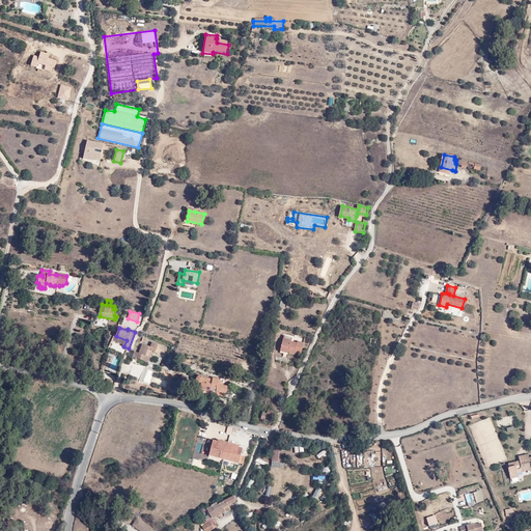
[(286,339),(283,350),(291,352),(291,353),(297,355),(297,354),(303,355),(306,343),(300,341),(300,343),(286,339)]
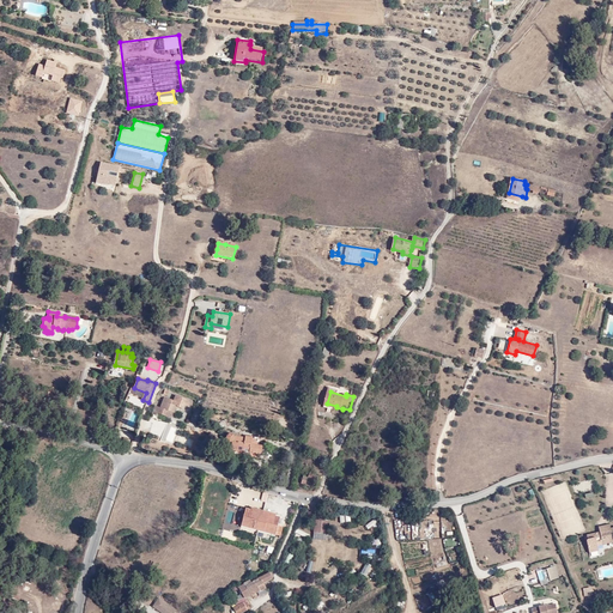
[(174,414),(177,407),(183,410),(184,406),(190,408),(193,402),(176,395),(173,401),(165,398),(161,407),(155,406),(151,413),(157,416),(157,413),(171,419),(173,414),(174,414)]
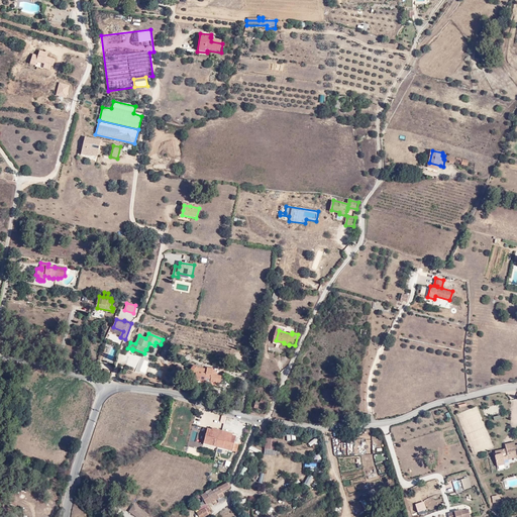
[(203,370),(198,369),(198,368),(197,368),(195,367),(194,368),(193,368),(193,372),(195,373),(196,373),(196,380),(205,381),(206,379),(211,380),(211,382),(220,383),(221,377),(217,376),(217,374),(216,372),(215,371),(213,370),(206,369),(206,370),(203,370)]
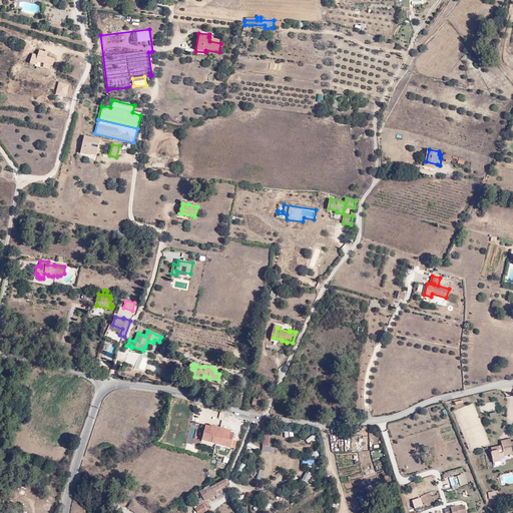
[(260,397),(259,400),(255,399),(253,405),(267,409),(269,400),(260,397)]
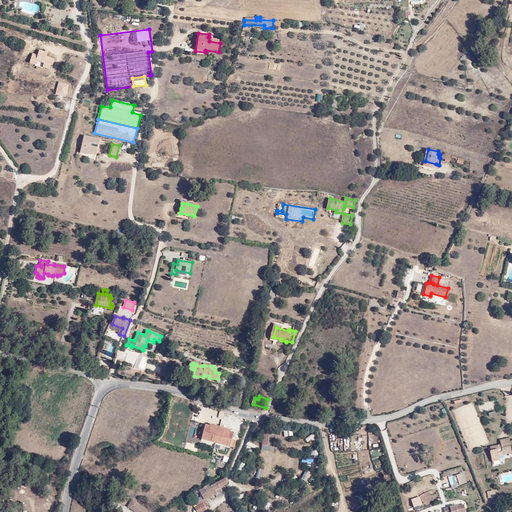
[(206,425),(202,440),(216,443),(220,428),(216,427),(215,429),(210,428),(210,426),(206,425)]
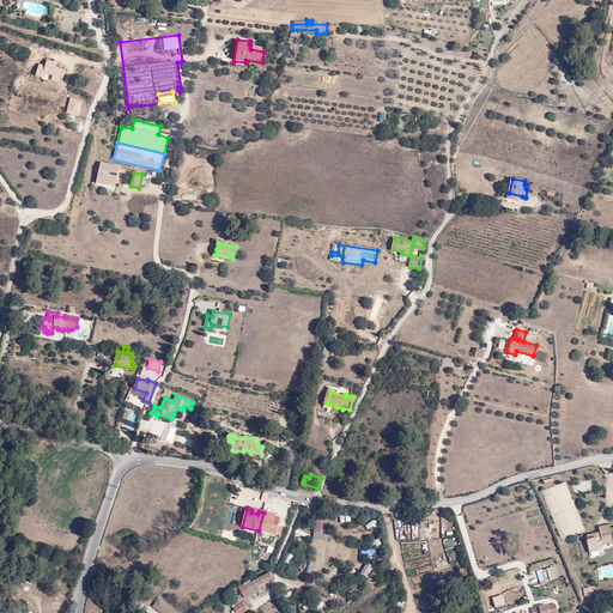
[(263,513),(259,530),(273,535),(278,535),(281,536),(283,536),(284,527),(279,526),(280,519),(275,516),(275,519),(269,517),(271,515),(263,513)]
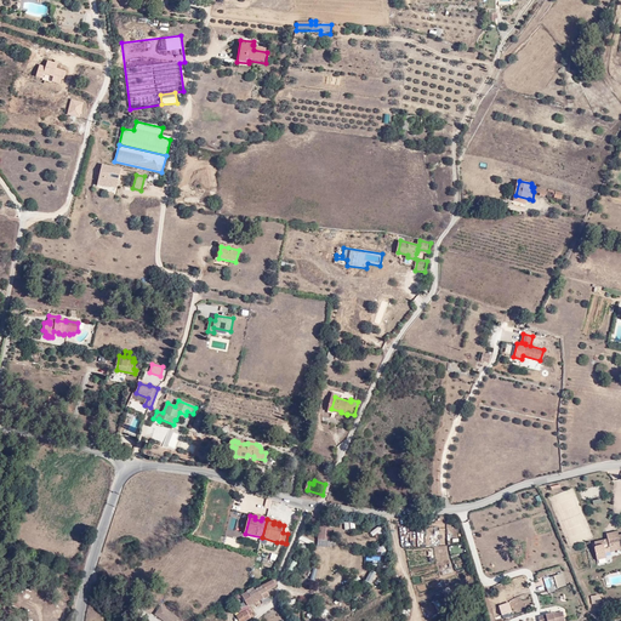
[(372,536),(382,529),(379,525),(370,533),(372,536)]
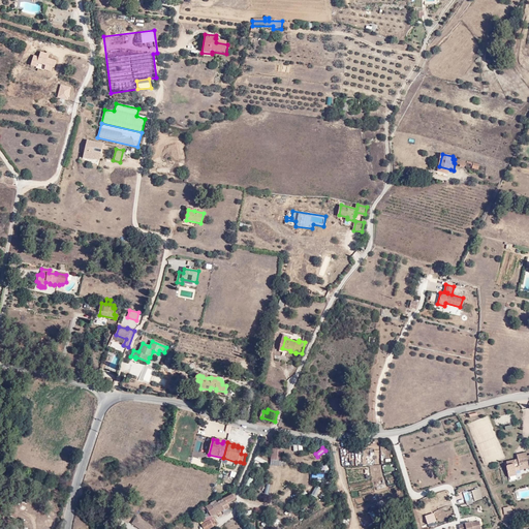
[(272,459),(282,460),(283,449),(273,448),(272,459)]
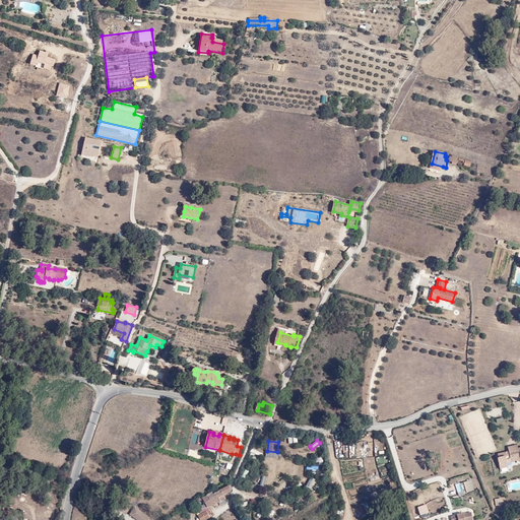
[(509,452),(508,450),(498,453),(499,457),(497,457),(500,468),(509,466),(508,463),(519,459),(519,447),(517,448),(517,449),(509,452)]
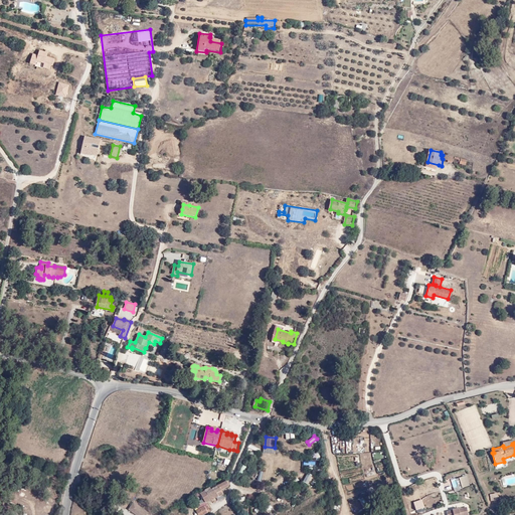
[(309,484),(313,479),(308,474),(303,480),(309,484)]
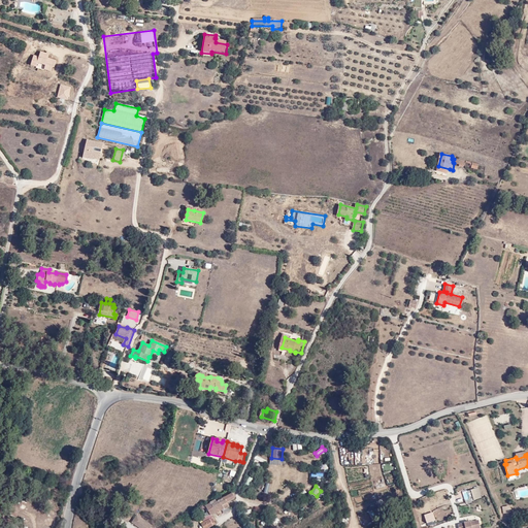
[(477,487),(470,490),(473,500),(482,497),(477,487)]
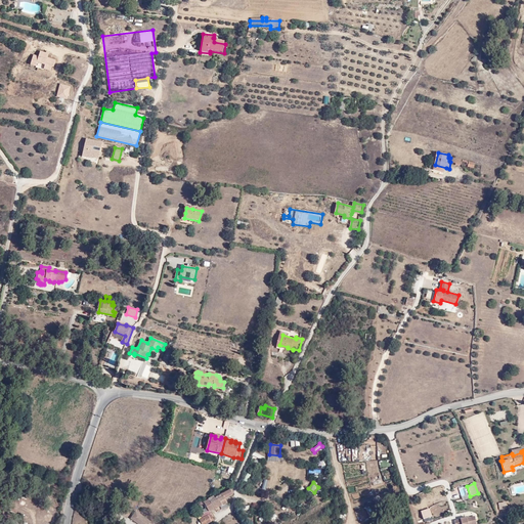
[(466,486),(459,489),(463,498),(470,495),(466,486)]
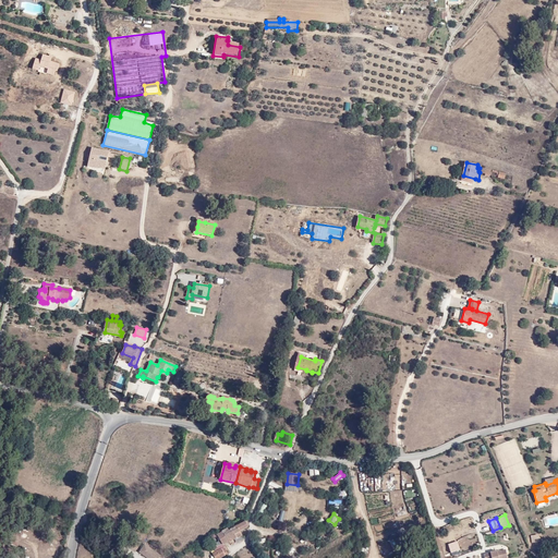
[(246,521),(238,525),(242,532),(250,528),(246,521)]
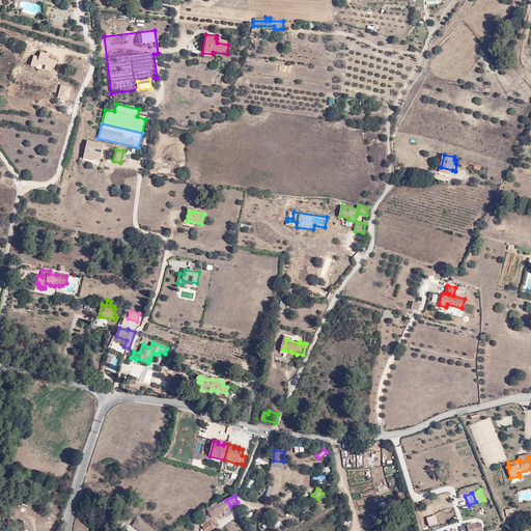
[(232,510),(230,506),(226,500),(221,503),(219,504),(217,506),(216,507),(214,506),(207,509),(211,514),(210,514),(212,518),(205,521),(200,524),(204,530),(211,530),(216,528),(212,522),(214,521),(213,518),(218,515),(219,516),(227,512),(232,510)]
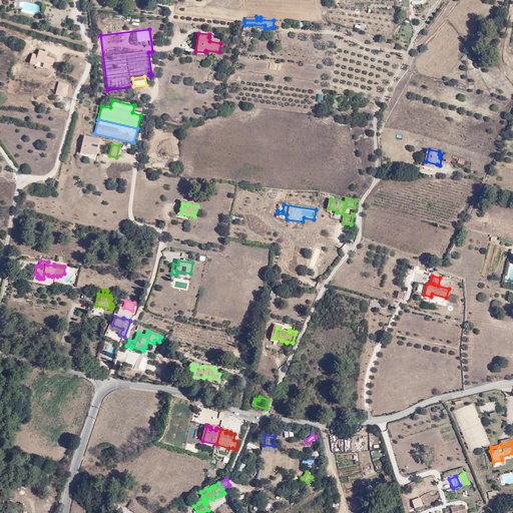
[(137,511),(140,512),(136,503),(134,501),(129,508),(135,512),(137,511)]
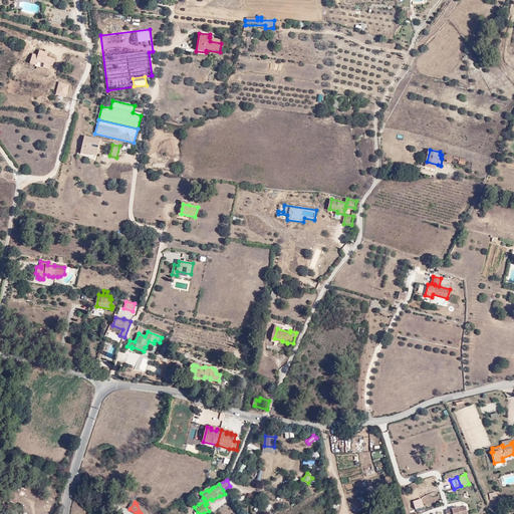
[(141,513),(151,513),(137,504),(141,513)]
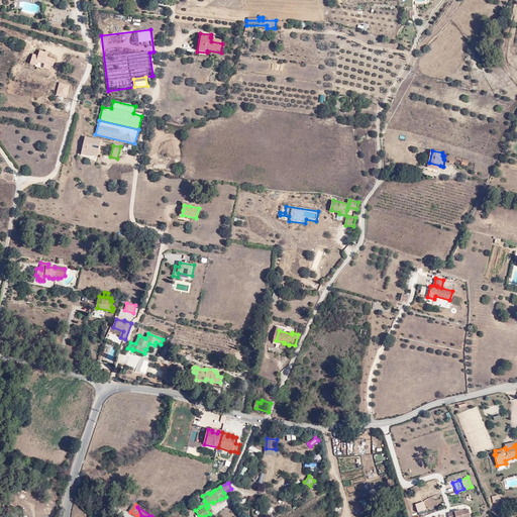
[(425,507),(412,511),(414,516),(427,512),(425,507)]
